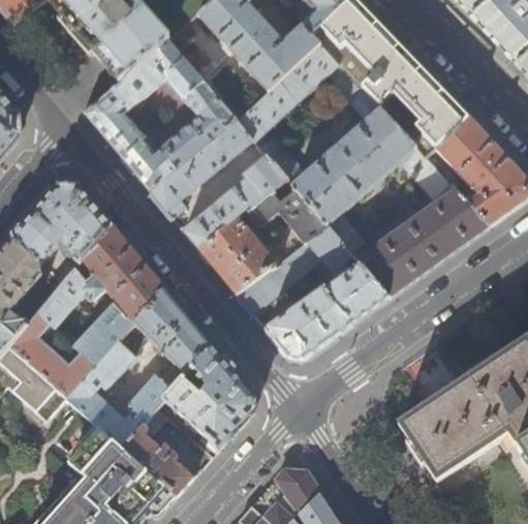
[(0,7),(12,23),(40,0),(0,0),(0,7)]
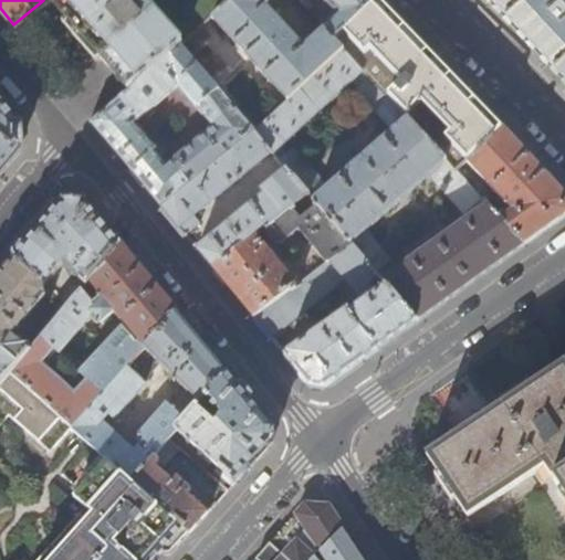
[(53,0),(83,34),(128,85),(128,86),(180,44),(187,38),(203,22),(212,13),(227,0),(53,0)]
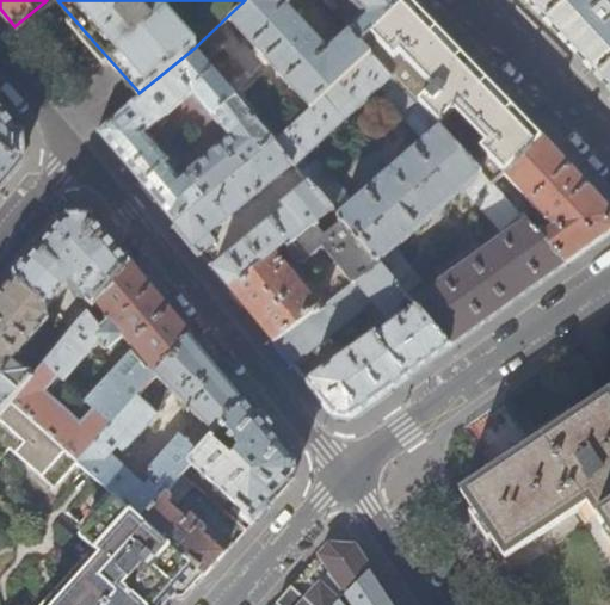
[(245,0),(229,14),(309,102),(368,49),(358,39),(347,28),(327,45),(288,2),(290,0),(245,0)]
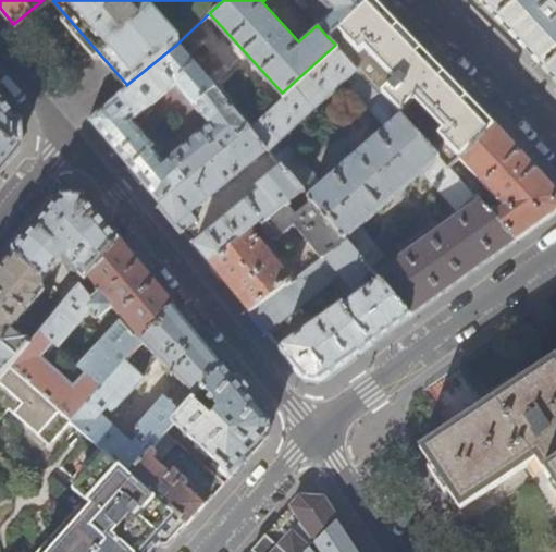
[(316,0),(320,4),(324,3),(330,8),(320,17),(317,14),(311,19),(317,25),(326,36),(363,0),(316,0)]
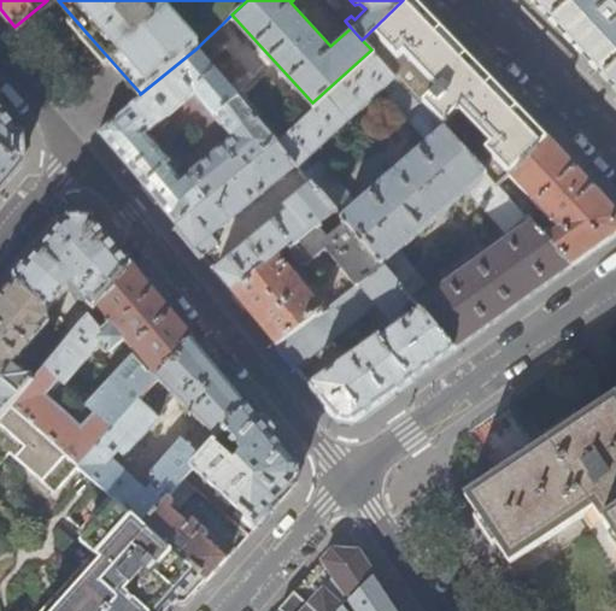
[(403,0),(362,40),(371,50),(393,74),(399,80),(494,182),(506,171),(546,135),(545,135),(503,92),(444,31),(415,0),(403,0)]
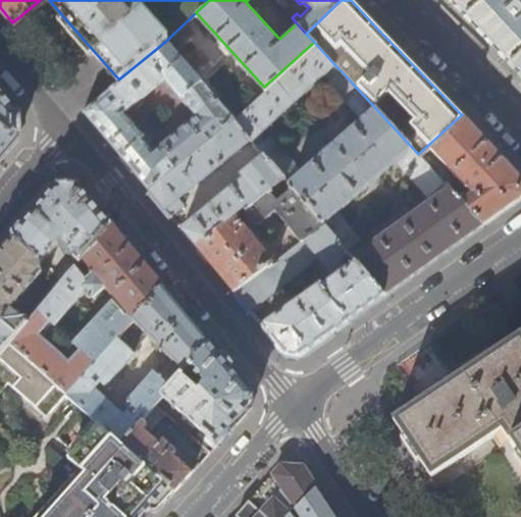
[(460,0),(469,10),(512,55),(520,65),(520,0),(460,0)]
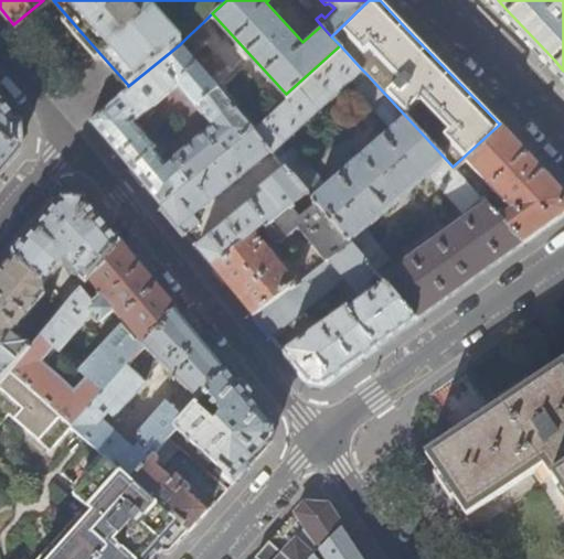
[(203,22),(187,38),(194,46),(211,32),(203,22)]
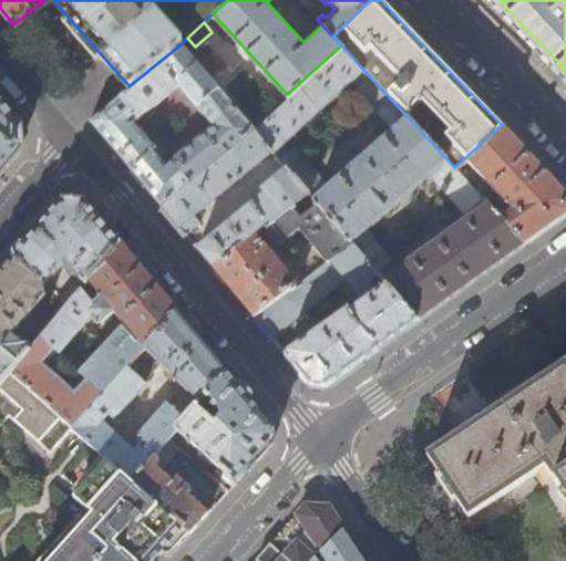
[(208,44),(193,58),(181,44),(129,86),(91,117),(125,159),(162,203),(254,125),(209,76),(225,62),(208,44)]
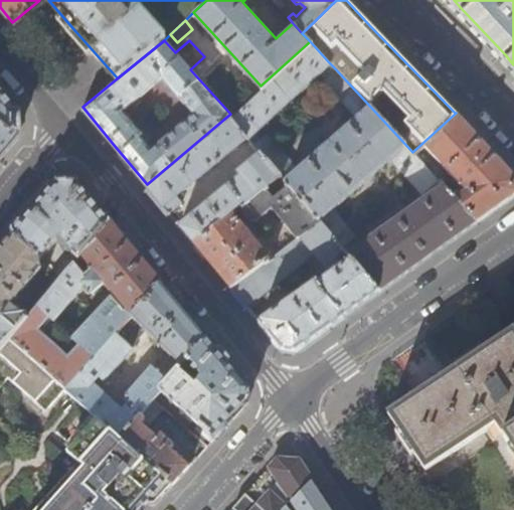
[(247,136),(328,61),(310,41),(261,86),(230,114),(147,184),(167,209),(180,199),(175,192),(246,134),(247,136)]
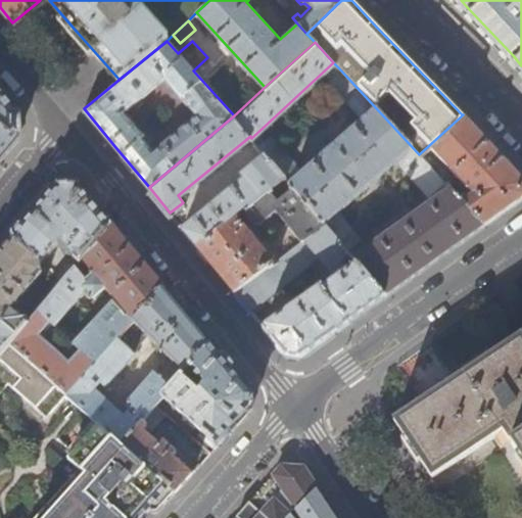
[(462,199),(419,154),(338,67),(329,76),(328,83),(361,119),(329,147),(325,142),(317,148),(322,153),(301,171),(271,136),(267,135),(256,144),(263,151),(239,171),(242,176),(181,226),(197,245),(234,216),(239,212),(246,205),(247,205),(284,176),(324,223),(345,247),(359,237),(336,210),(396,157),(431,197),(351,254),(357,261),(384,292),(425,264),(482,222),(462,199)]
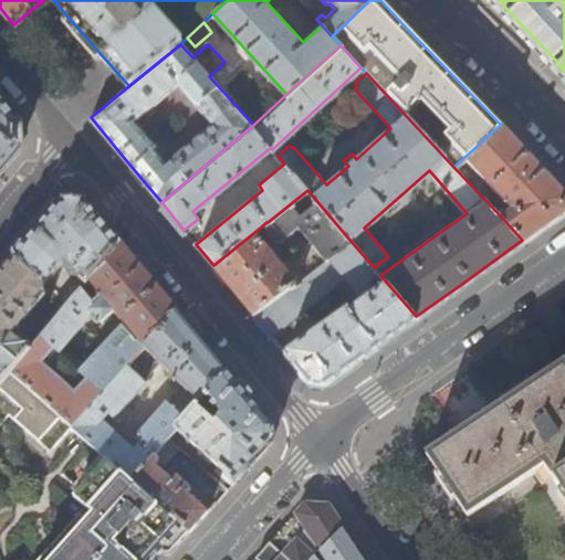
[(4,101),(0,94),(0,166),(19,145),(18,117),(4,101)]
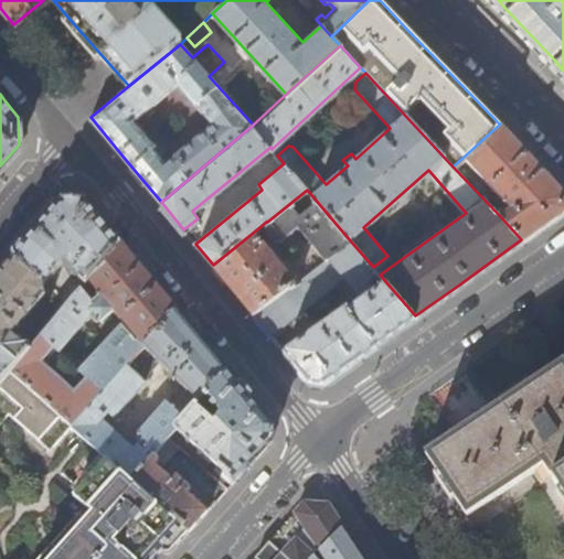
[(500,124),(464,157),(509,207),(499,215),(521,239),(540,227),(563,210),(563,191),(532,156),(501,122),(500,124)]
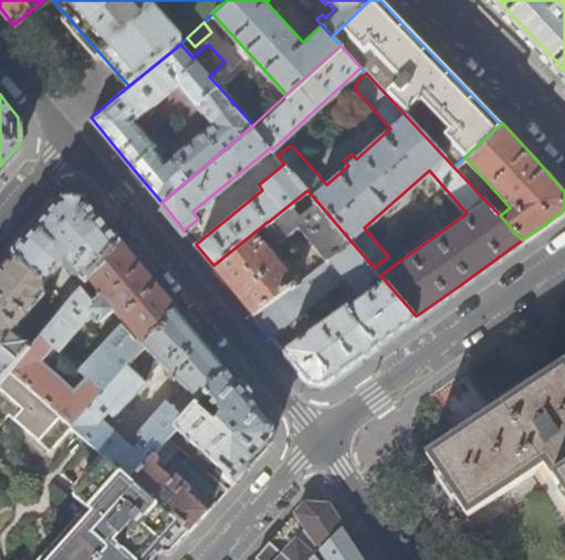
[(324,260),(351,241),(307,190),(268,222),(267,222),(259,229),(265,238),(270,235),(272,239),(279,240),(297,226),(324,260)]
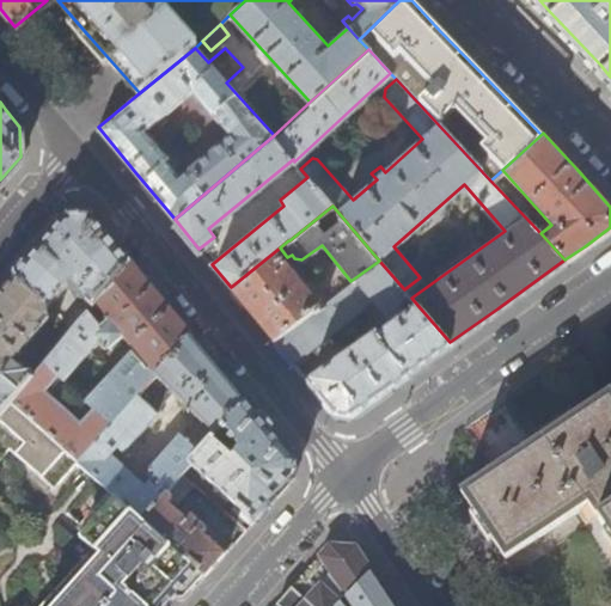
[(38,246),(13,276),(47,304),(68,280),(78,288),(75,289),(85,297),(66,319),(73,325),(129,258),(107,231),(93,215),(63,215),(38,246)]
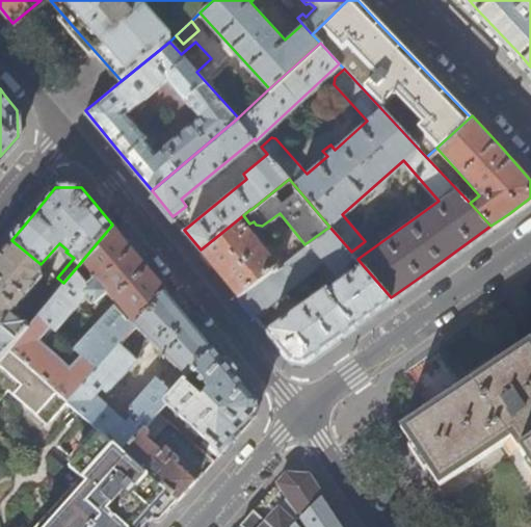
[(276,265),(238,219),(201,249),(215,267),(237,294),(276,265)]
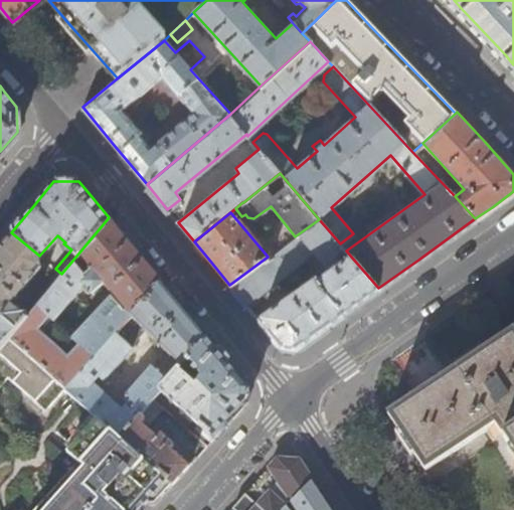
[(61,274),(41,298),(28,313),(17,326),(9,336),(64,386),(161,280),(137,251),(109,217),(61,274)]
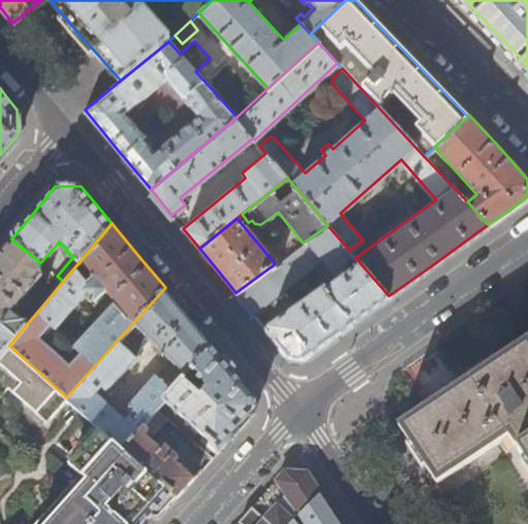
[(328,225),(303,243),(275,264),(236,293),(254,314),(265,306),(262,303),(322,257),(340,278),(324,289),(323,287),(265,328),(287,355),(303,357),(321,343),(367,312),(389,296),(361,264),(350,271),(344,264),(354,255),(349,250),(328,225)]
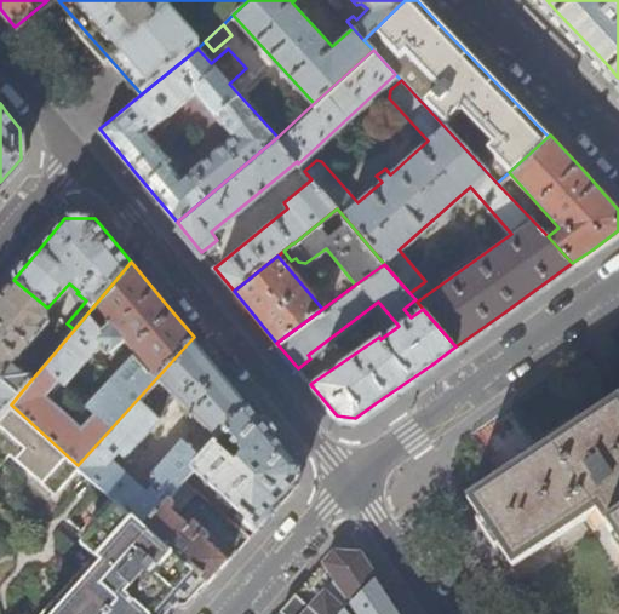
[(0,377),(21,392),(34,377),(15,361),(55,314),(47,308),(13,280),(0,296),(0,377)]
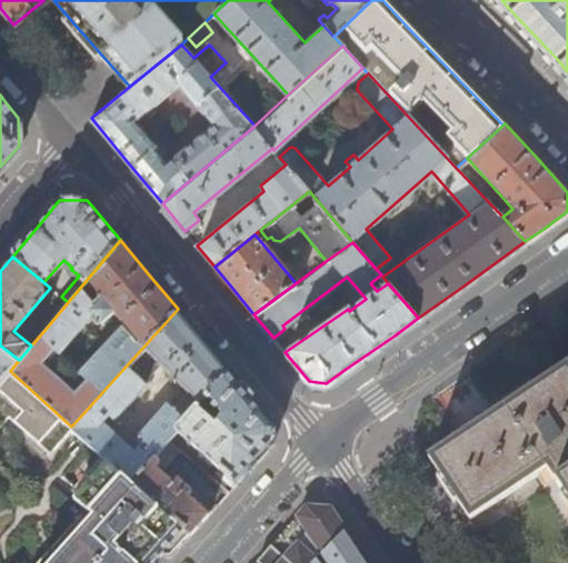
[(68,302),(61,297),(53,305),(55,305),(39,323),(46,329),(68,302)]
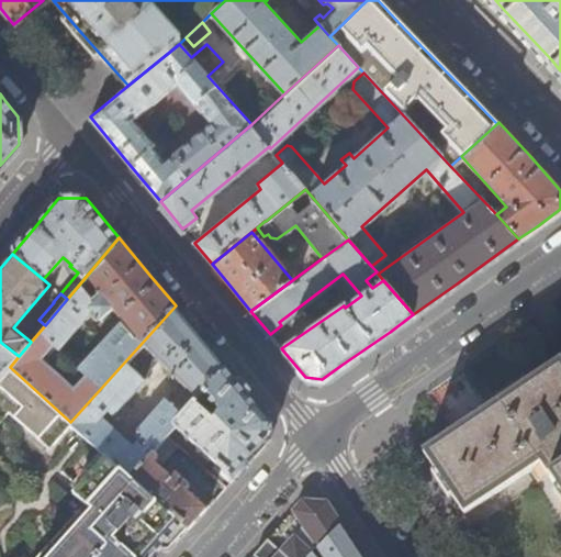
[(167,431),(174,423),(225,366),(201,336),(176,305),(70,422),(104,453),(128,474),(167,431)]
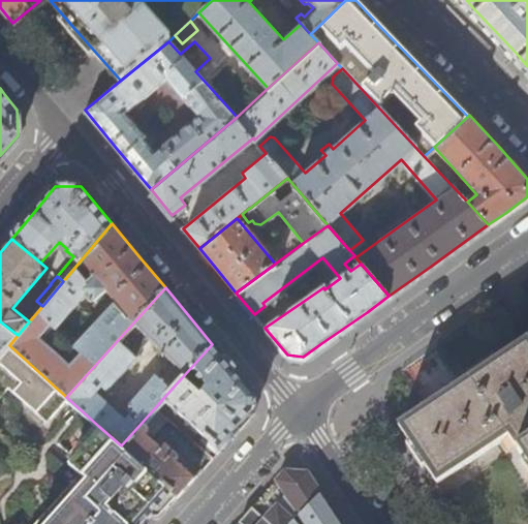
[(0,356),(9,345),(18,335),(0,321),(0,356)]
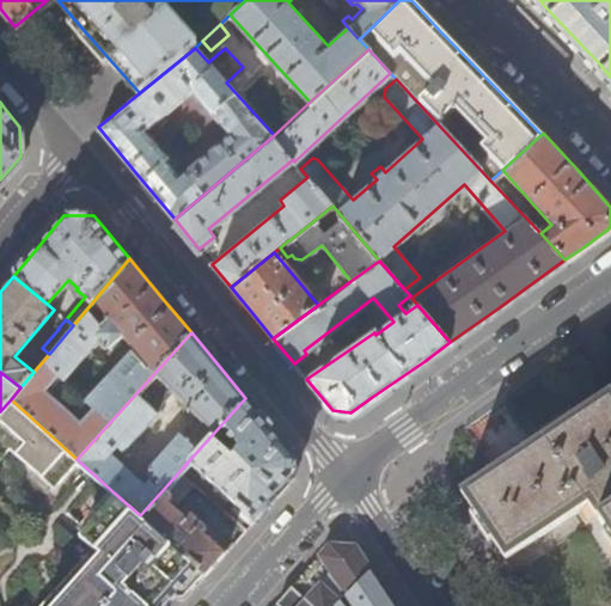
[(610,389),(462,489),(506,555),(588,500),(605,525),(610,534),(610,389)]
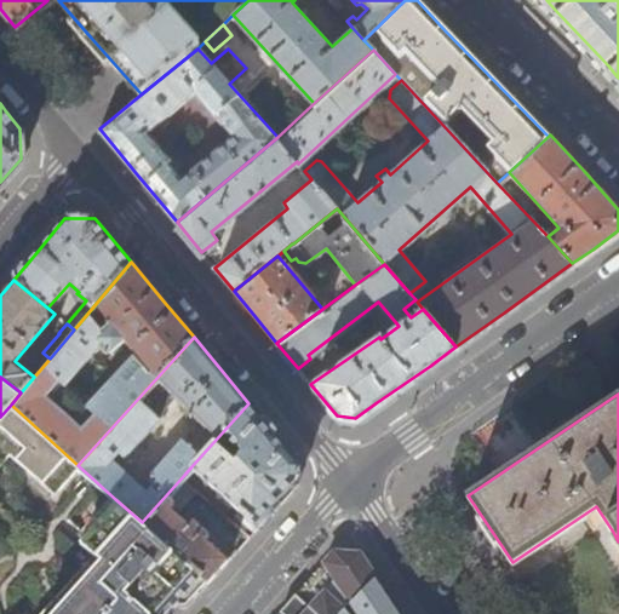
[(273,432),(248,403),(191,466),(236,508),(234,510),(253,528),(297,480),(297,462),(273,432)]
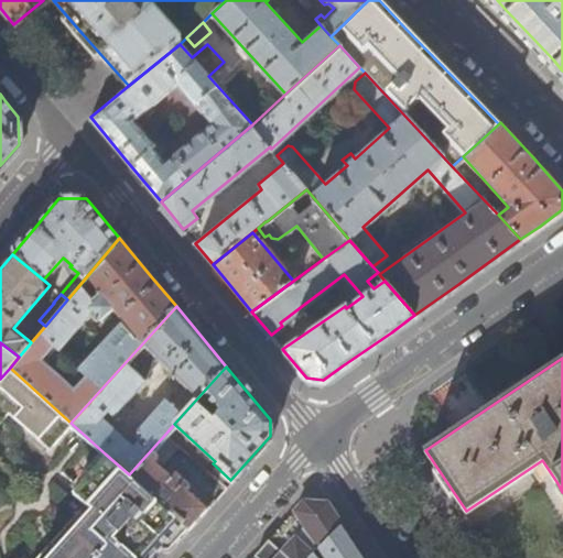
[(0,416),(6,409),(47,446),(69,422),(10,368),(0,379),(0,416)]
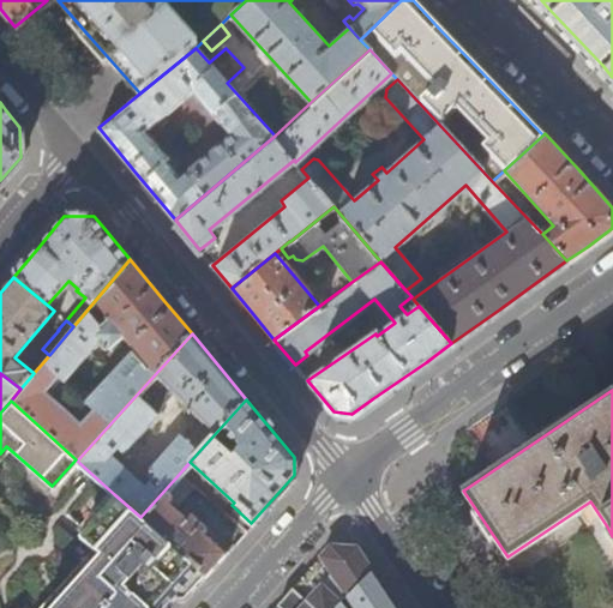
[(193,480),(182,470),(140,517),(204,575),(217,560),(224,552),(202,533),(205,529),(190,515),(186,518),(164,500),(169,495),(174,499),(193,480)]
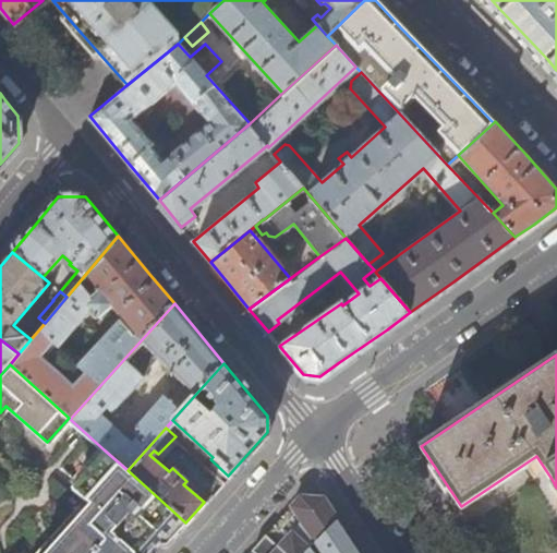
[(97,496),(92,502),(84,496),(91,503),(84,509),(82,508),(80,507),(75,508),(71,513),(71,518),(73,521),(63,533),(58,528),(60,526),(58,525),(53,529),(56,531),(57,529),(62,535),(55,543),(51,543),(48,542),(44,543),(40,548),(40,552),(39,552),(16,552),(15,551),(12,552),(158,552),(185,523),(128,470),(104,449),(83,473),(101,490),(96,495),(97,496)]
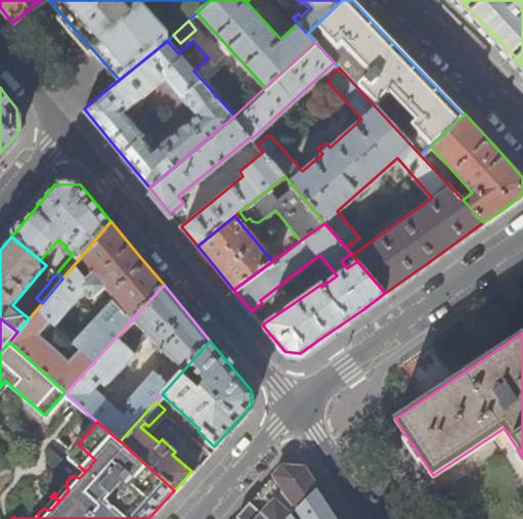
[(271,474),(249,499),(271,518),(284,518),(317,484),(309,472),(304,464),(281,463),(271,474)]
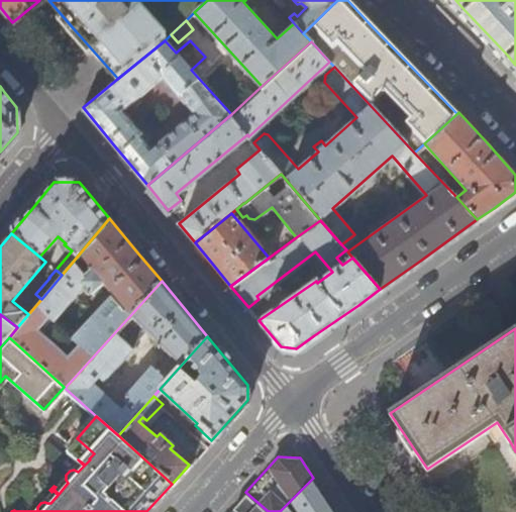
[(59,494),(68,483),(66,480),(66,475),(70,471),(74,470),(76,471),(78,472),(84,466),(78,459),(54,486),(56,487),(54,489),(59,494)]
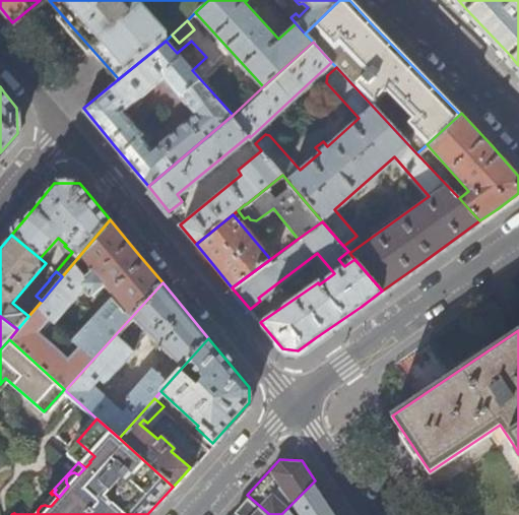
[(337,514),(331,506),(315,480),(281,514),(337,514)]
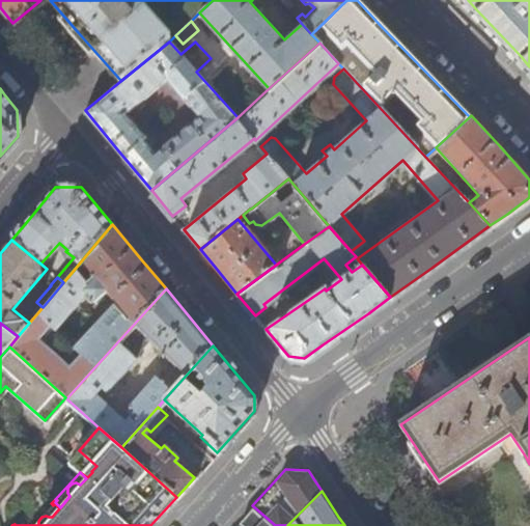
[(275,525),(252,505),(244,515),(252,524),(249,525),(275,525)]
